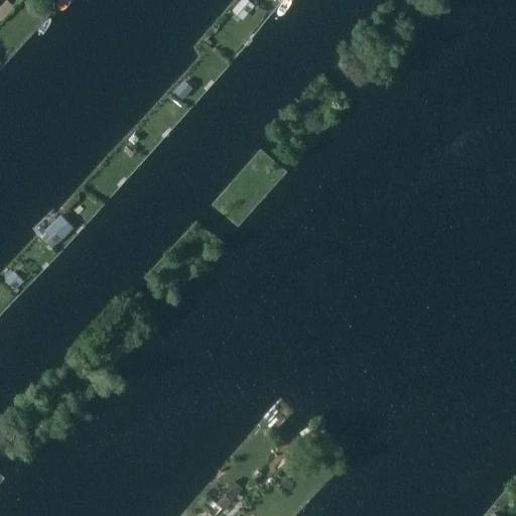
[(34,0),(28,0),(25,4),(33,11),(39,4),(34,0)]
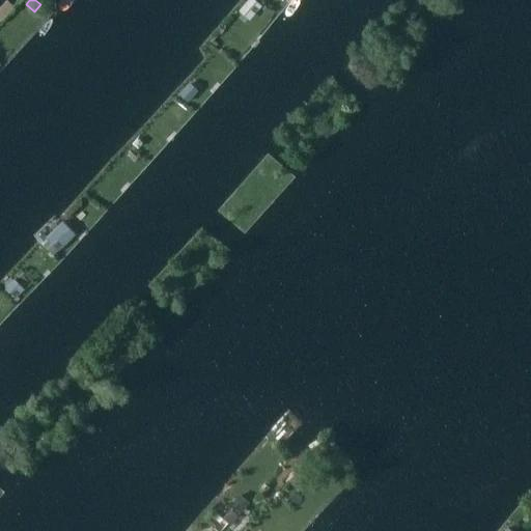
[(255,0),(247,0),(242,6),(252,16),(261,5),(255,0)]
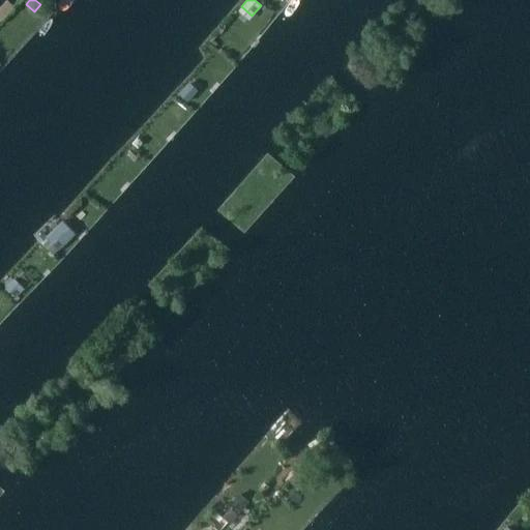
[(187,84),(178,93),(187,102),(197,93),(187,84)]
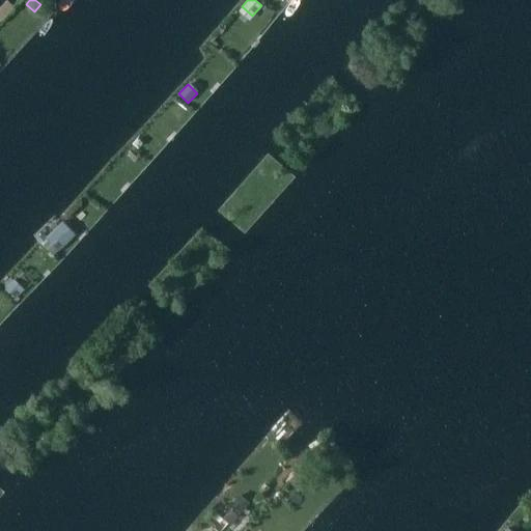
[(57,226),(45,238),(58,251),(70,240),(57,226)]
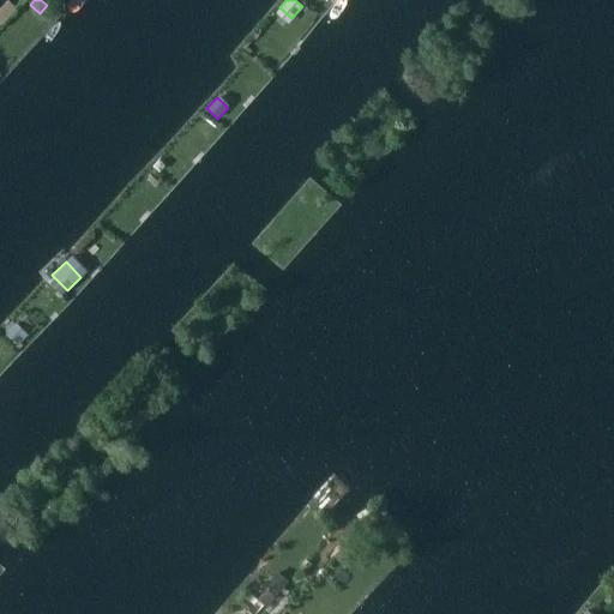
[(16,323),(5,333),(17,345),(28,335),(16,323)]
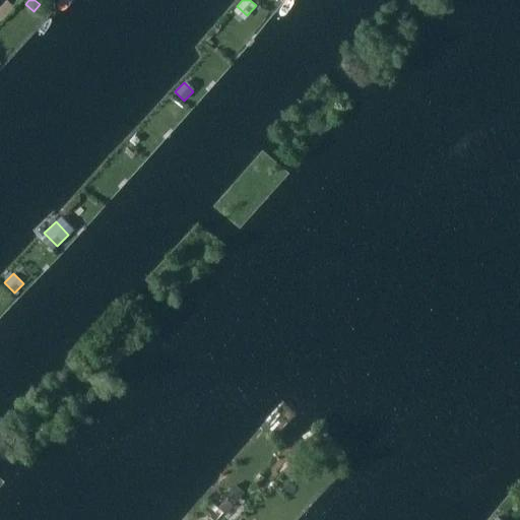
[(64,395),(59,401),(67,409),(73,403),(64,395)]
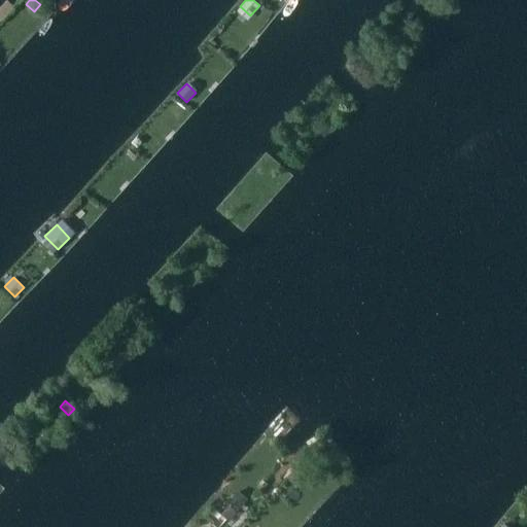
[(24,436),(16,445),(22,450),(29,442),(24,436)]
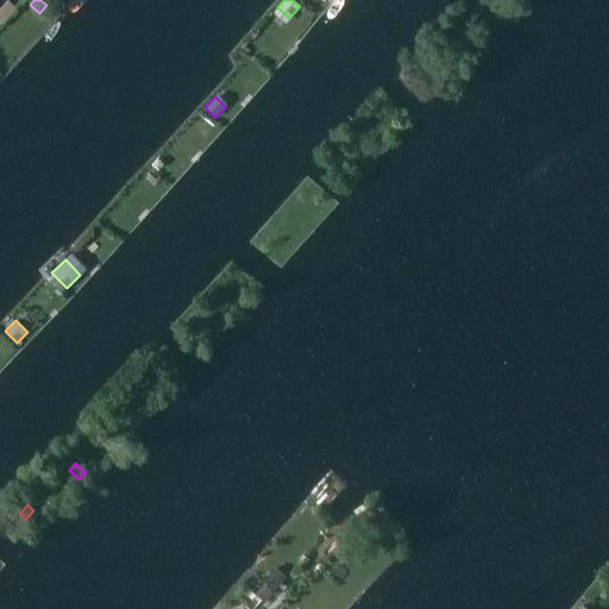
[(339,544),(331,552),(343,563),(351,556),(339,544)]
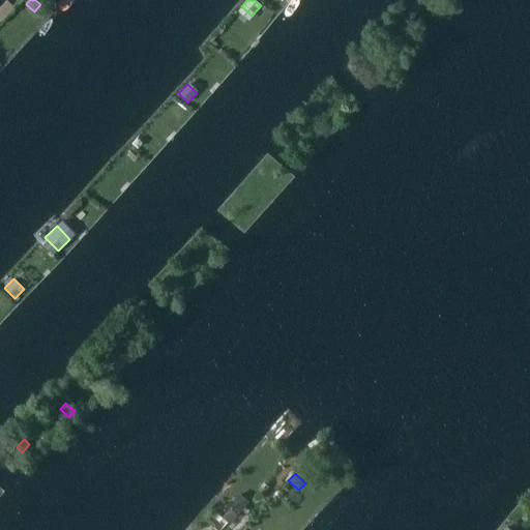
[(238,493),(229,503),(239,512),(248,501),(238,493)]
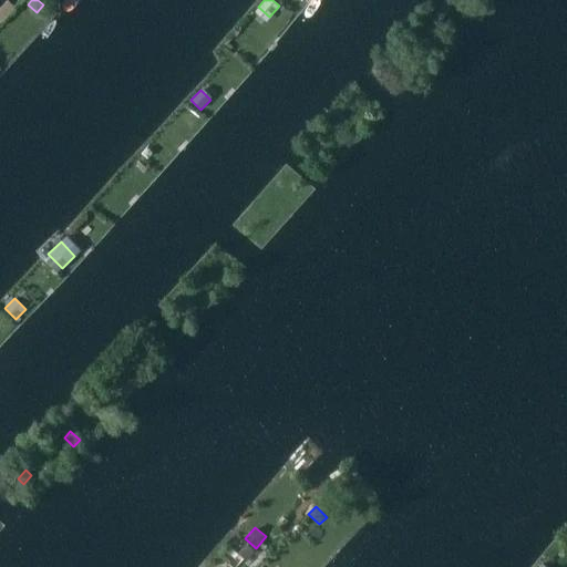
[(246,544),(237,554),(246,560),(254,550),(246,544)]
